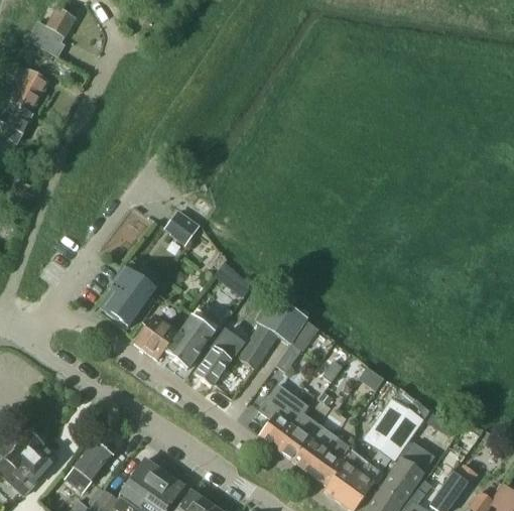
[(62,35),(79,7),(66,0),(60,0),(46,25),(62,35)]
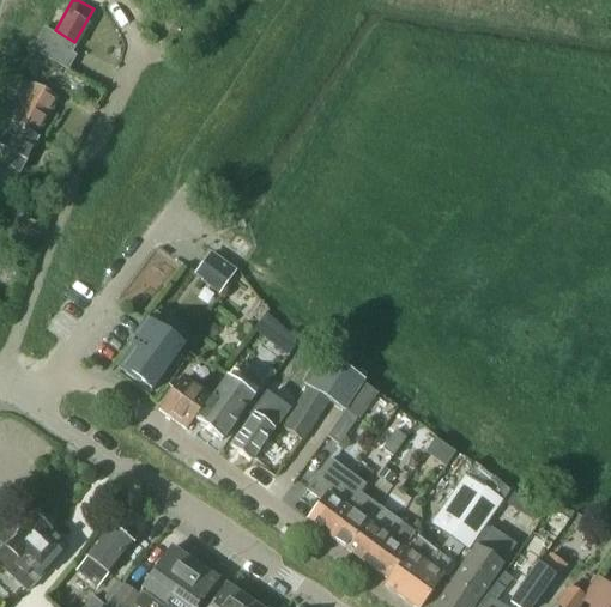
[(71,49),(74,42),(55,30),(53,35),(41,28),(31,46),(43,52),(43,54),(67,68),(77,52),(71,49)]
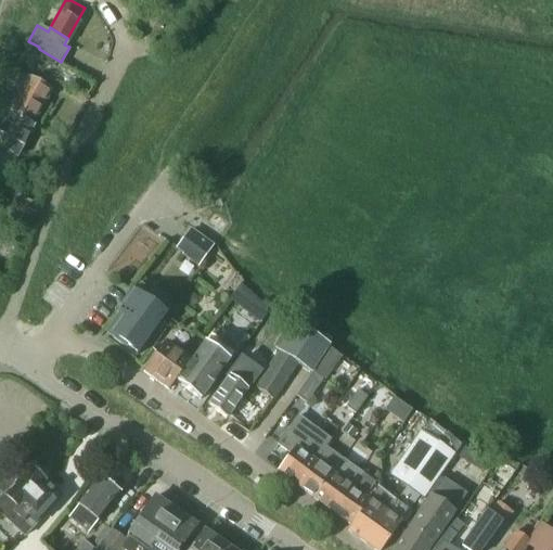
[(33,119),(51,88),(26,74),(17,90),(9,85),(0,100),(0,101),(10,107),(33,119)]
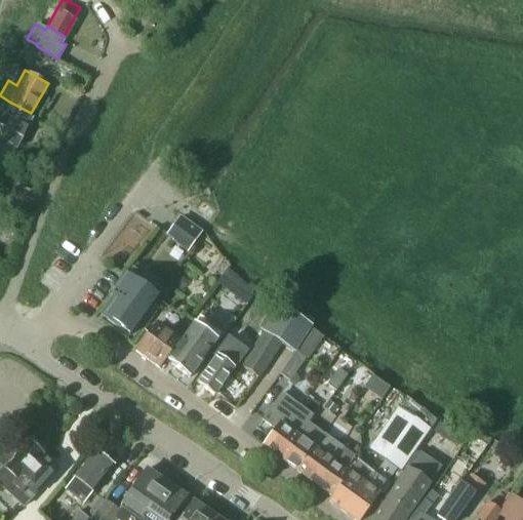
[(31,114),(31,113),(9,102),(0,118),(0,134),(15,143),(14,145),(15,145),(27,126),(30,125),(32,120),(31,118),(32,115),(31,114)]
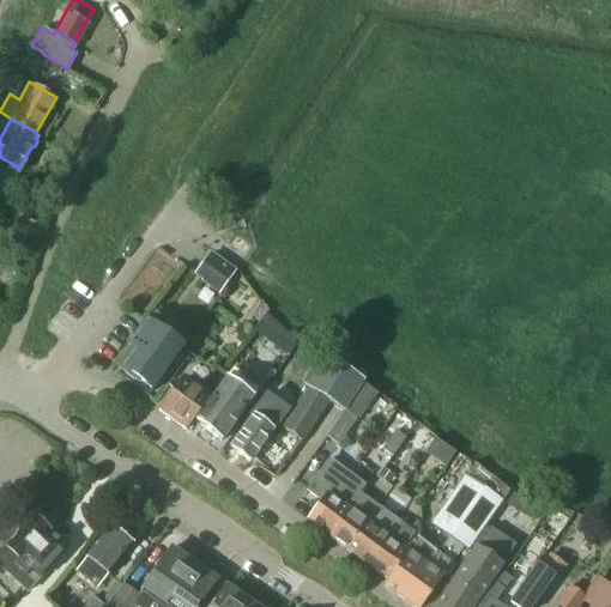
[(40,217),(48,195),(38,192),(30,213),(40,217)]
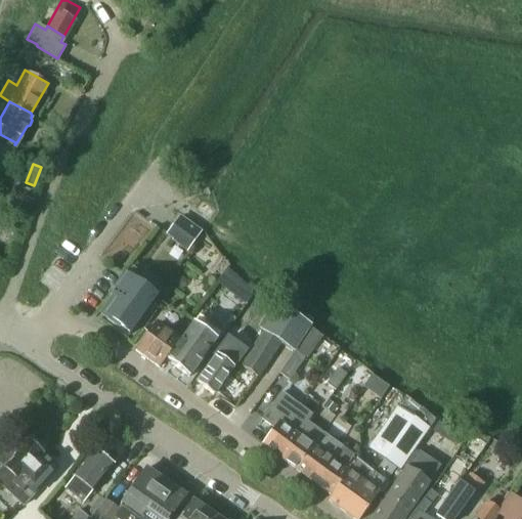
[(188,246),(201,228),(180,214),(171,227),(178,231),(175,235),(188,246)]
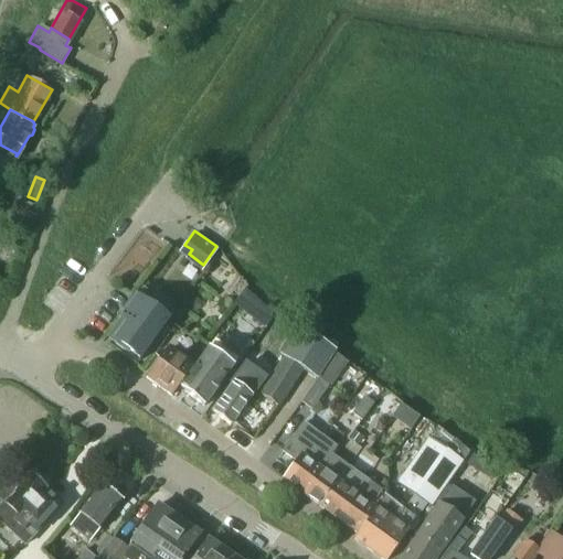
[(248,283),(236,299),(250,309),(262,292),(248,283)]
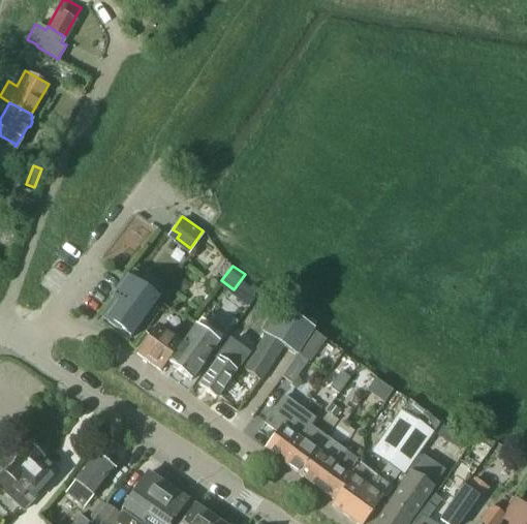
[(119,298),(109,313),(112,315),(110,318),(120,326),(122,324),(133,331),(131,334),(132,335),(161,296),(159,295),(158,297),(133,279),(129,284),(123,279),(113,294),(119,298)]
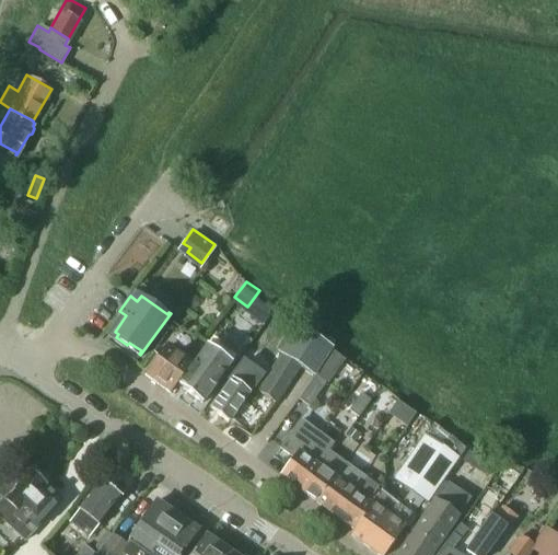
[(314,373),(332,346),(300,325),(258,389),(277,401),(301,365),(314,373)]
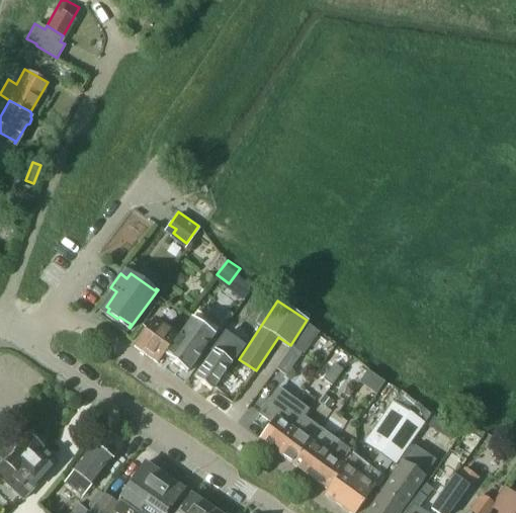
[(159,359),(178,332),(157,317),(150,326),(148,325),(135,343),(159,359)]
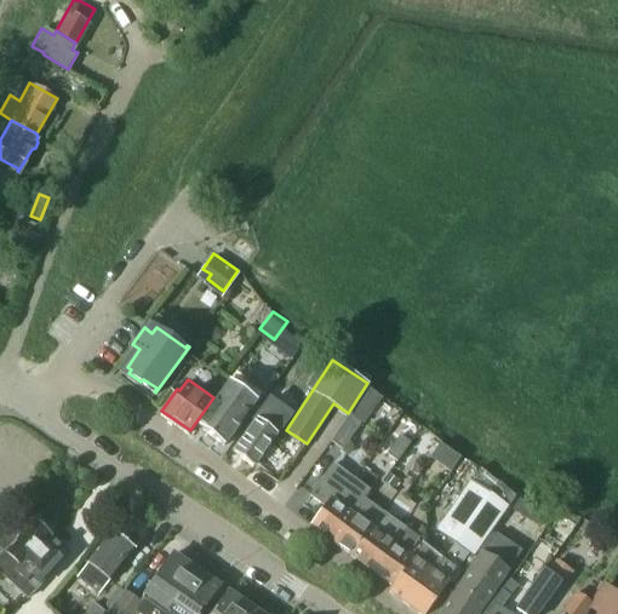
[(225,441),(257,399),(230,379),(199,422),(225,441)]
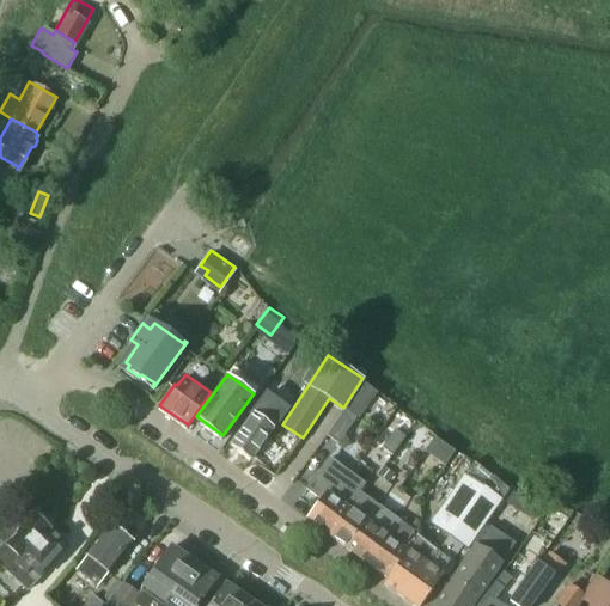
[(366,375),(353,395),(366,404),(379,385),(366,375)]
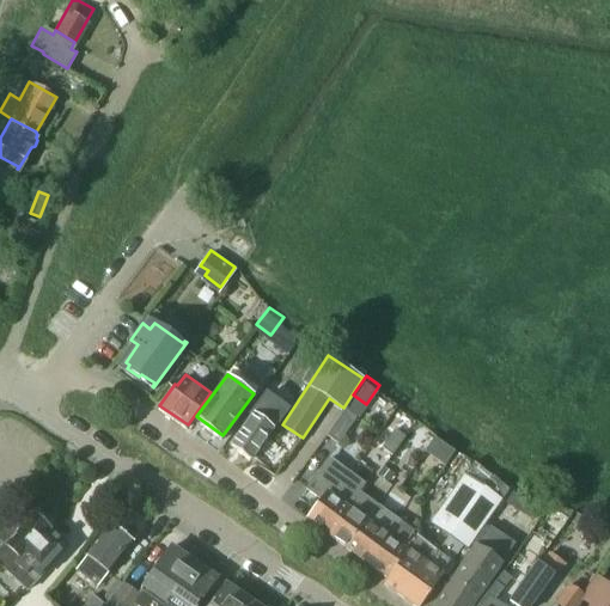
[(254,412),(231,442),(251,457),(273,427),(288,405),(267,391),(252,411),(254,412)]
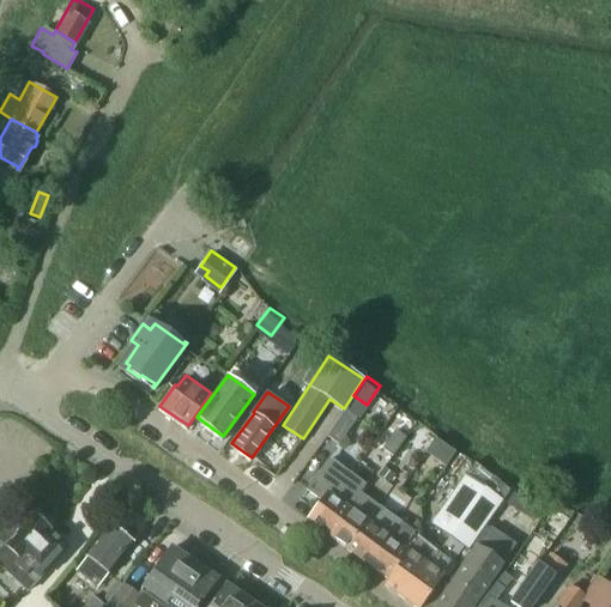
[(340,441),(356,416),(344,408),(328,433),(340,441)]
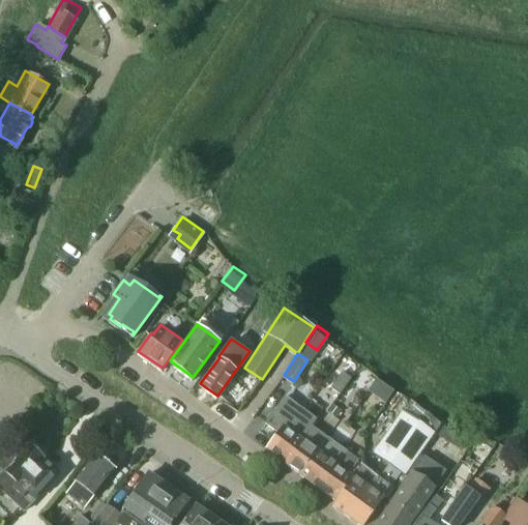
[(340,390),(351,375),(342,368),(329,384),(340,390)]
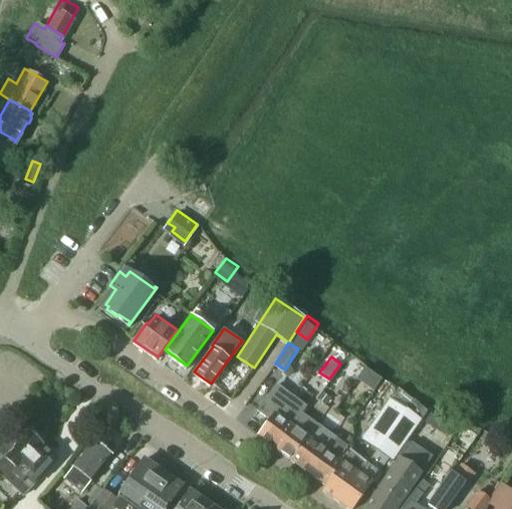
[(276,446),(302,410),(306,404),(277,382),(258,408),(271,417),(259,433),(276,446)]
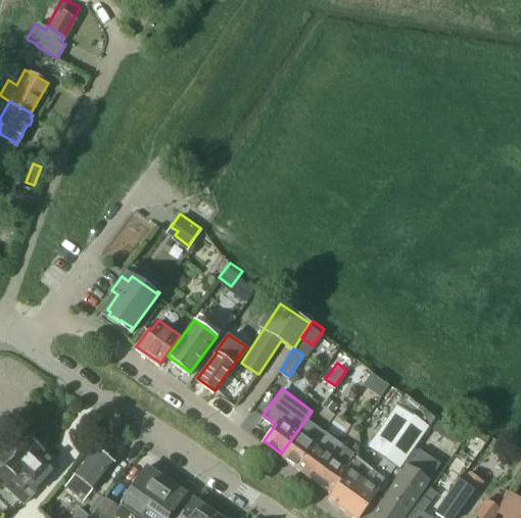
[(400,466),(435,416),(405,393),(369,444),(400,466)]
